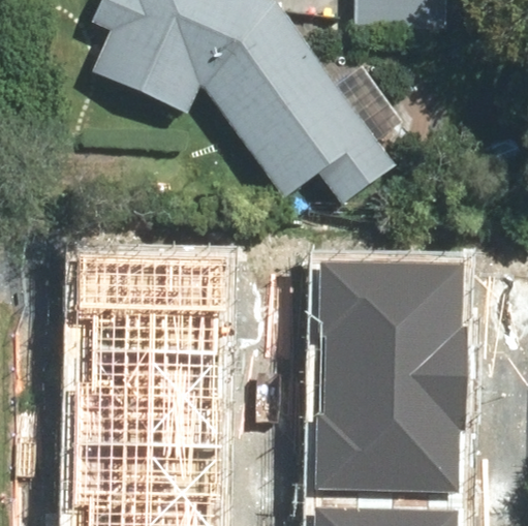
[(98,0),(87,24),(107,35),(87,74),(187,120),(200,84),(279,205),(317,180),(343,219),(404,180),(379,141),(291,25),(262,0),(98,0)]
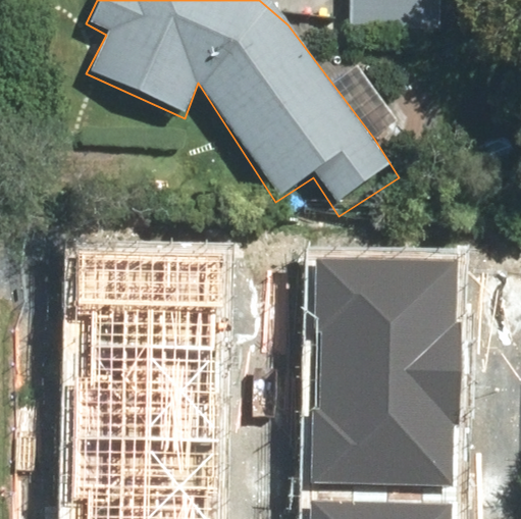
[(347,0),(347,27),(476,27),(476,0),(347,0)]
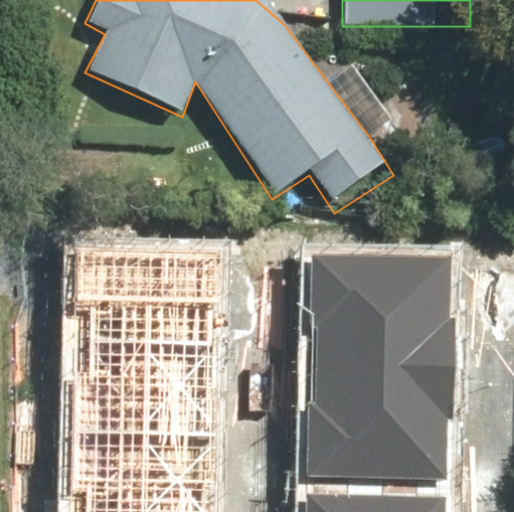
[(452,244),(318,240),(313,353),(461,358),(461,310),(450,310),(452,244)]
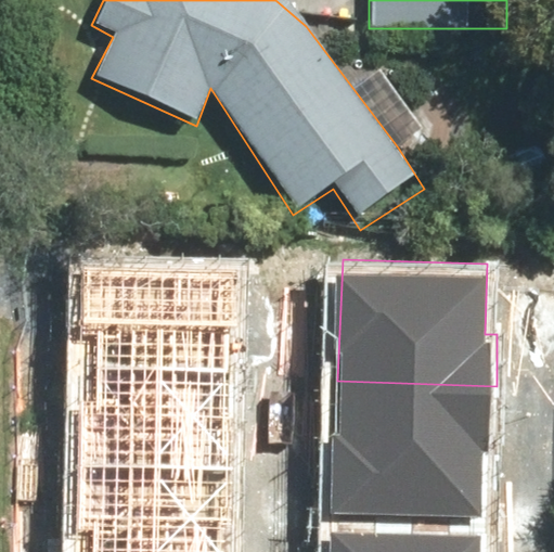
[(224,551),(230,274),(89,272),(88,322),(102,326),(100,402),(80,402),(77,551),(224,551)]
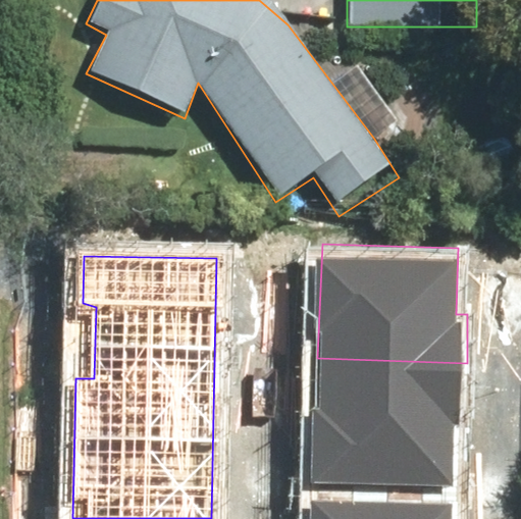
[(317,358),(313,474),(451,479),(454,412),(465,413),(467,363),(317,358)]
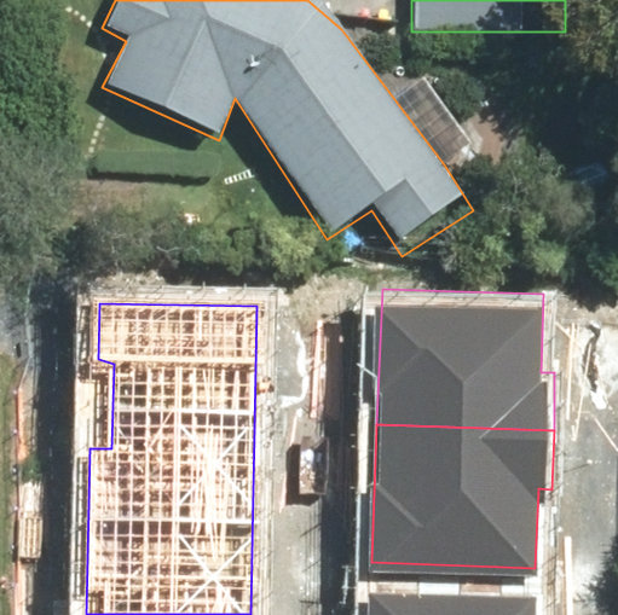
[(537,614),(539,586),(379,581),(376,614),(537,614)]
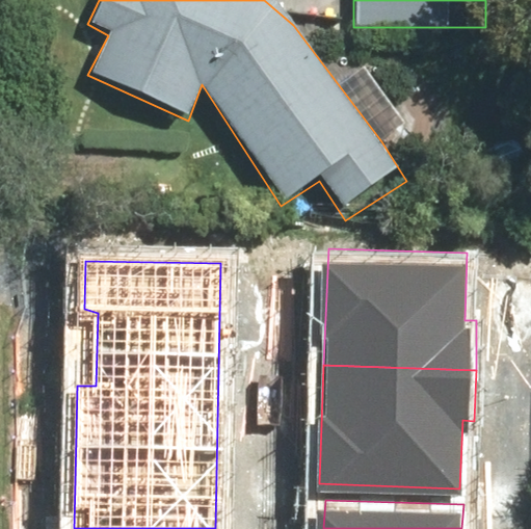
All buildings are outlined.
